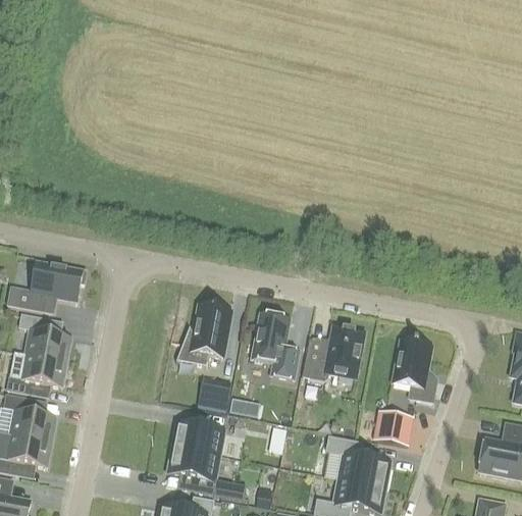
[(385,95),(374,93),(373,93),(372,103),(384,105),(385,95)]
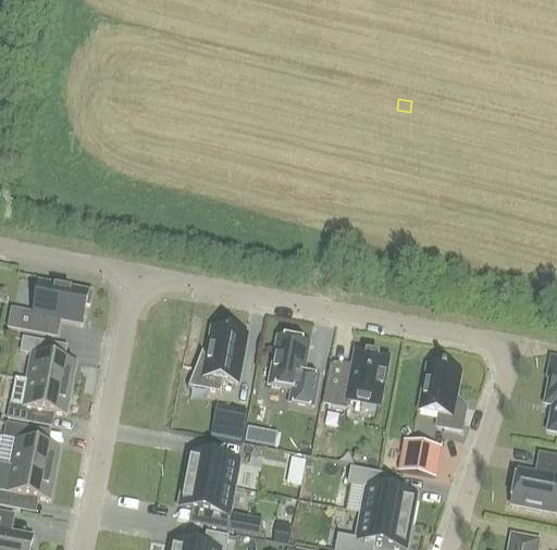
[(395,121),(408,123),(410,112),(397,110),(395,121)]
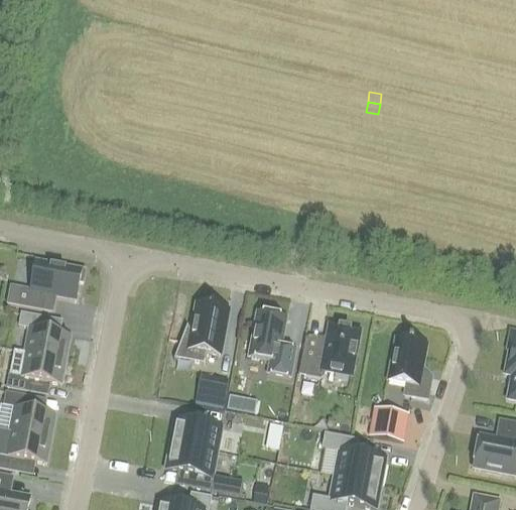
[(371,150),(373,140),(361,138),(359,147),(371,150)]
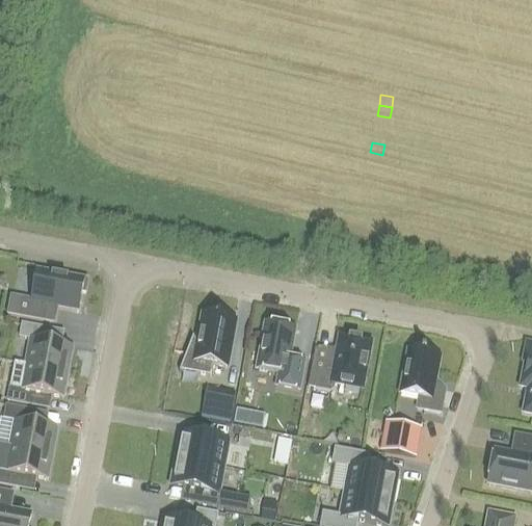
[(380,165),(382,155),(370,152),(368,162),(369,163),(380,165)]
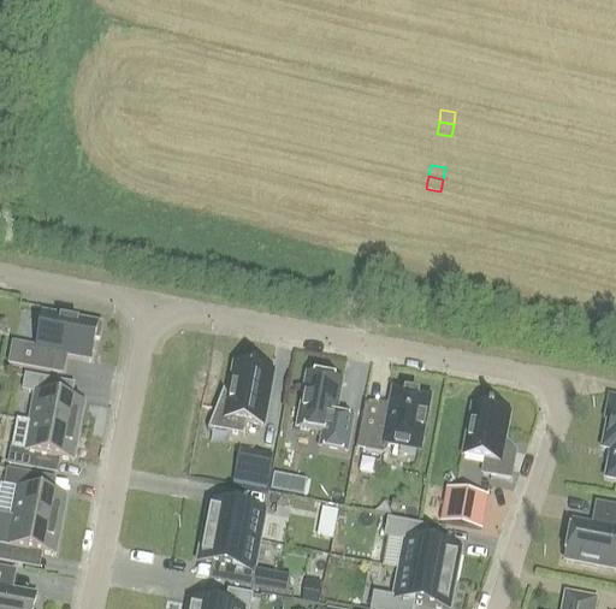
[(436,223),(421,220),(421,219),(419,231),(433,235),(436,223)]
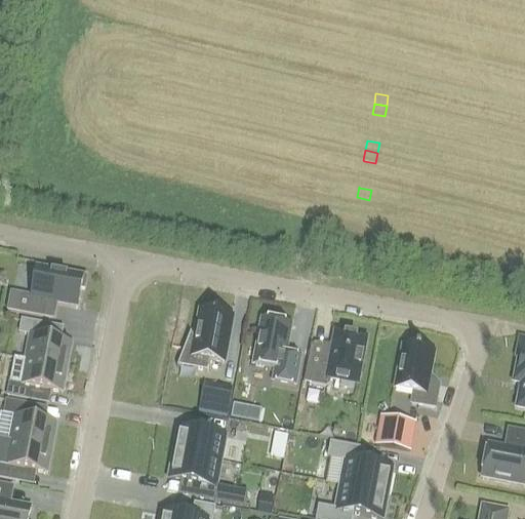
[(369,200),(357,197),(355,207),(367,209),(369,200)]
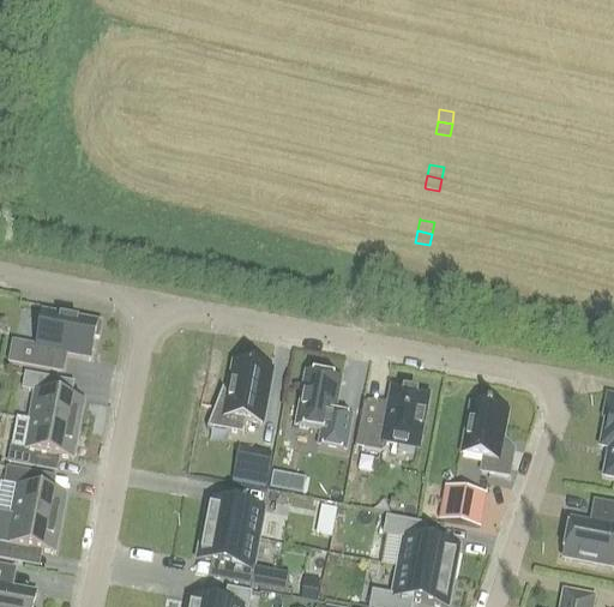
[(8,358),(54,366),(58,347),(91,354),(95,334),(98,334),(101,322),(97,320),(97,318),(42,307),(35,341),(12,336),(8,358)]
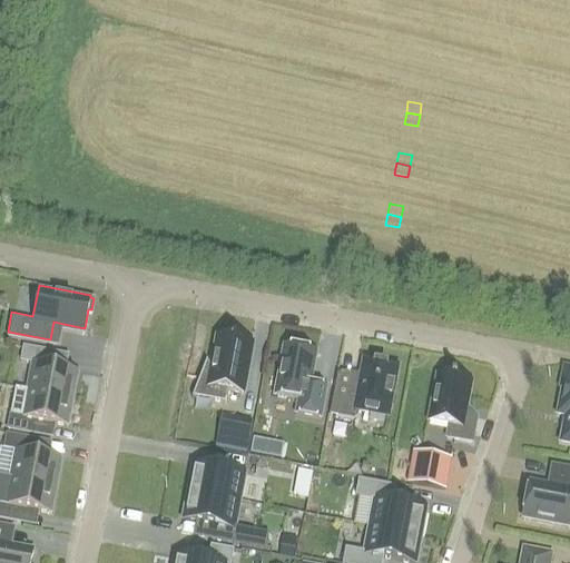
[(206,356),(192,393),(193,394),(194,392),(225,397),(226,386),(242,388),(251,338),(244,337),(244,334),(225,331),(225,333),(218,332),(213,358),(209,358),(207,358),(207,356),(206,356)]
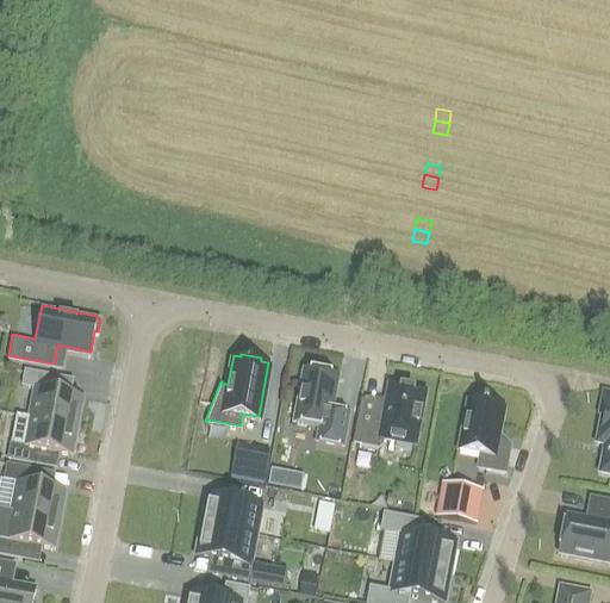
[(35,384),(30,412),(76,422),(82,392),(51,386),(54,372),(24,366),(22,381),(35,384)]
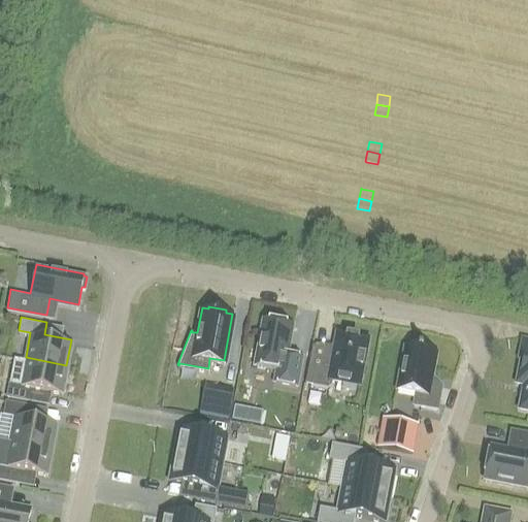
[(273,379),(297,383),(302,354),(288,351),(293,322),(262,317),(254,362),(275,366),(273,379)]
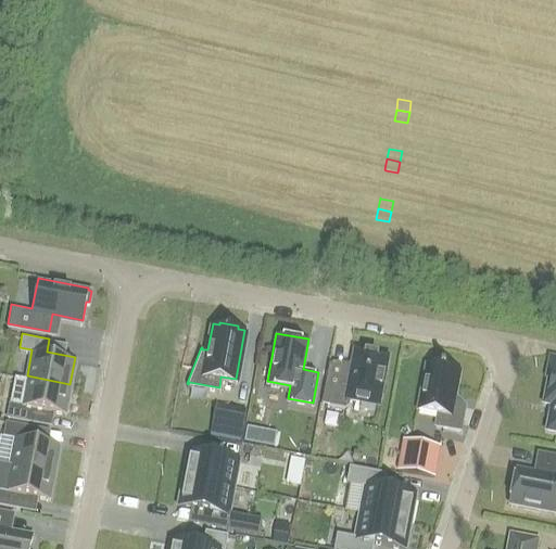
[(348,394),(377,400),(387,354),(355,347),(352,364),(329,359),(320,399),(345,405),(348,394)]
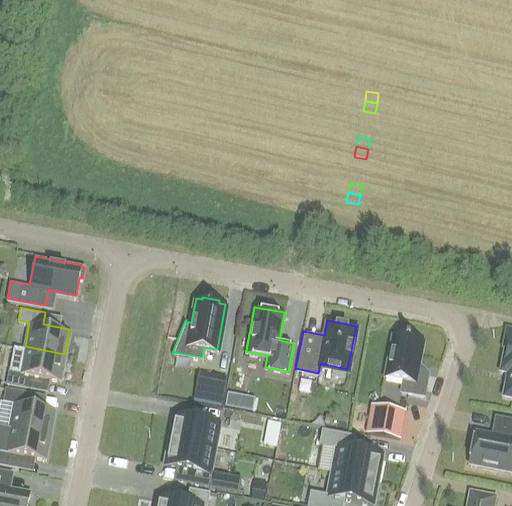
[(511,326),(507,326),(503,343),(505,344),(501,367),(508,369),(503,392),(511,394),(511,326)]
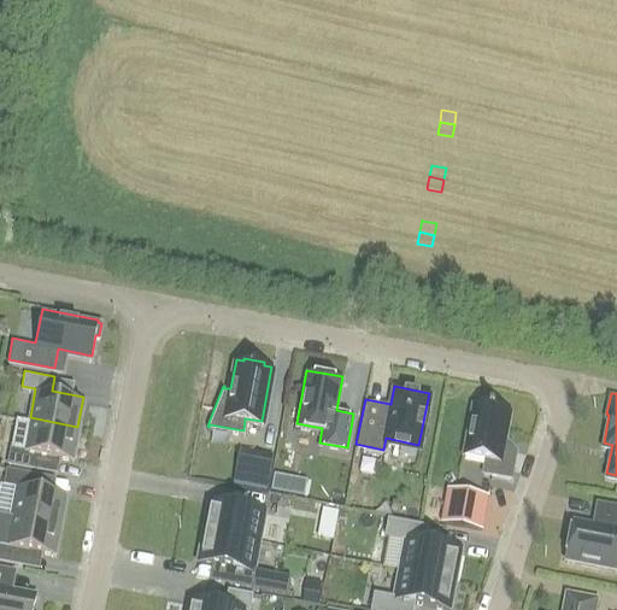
[(482,469),(511,475),(516,446),(501,444),(509,408),(474,402),(470,418),(466,418),(464,433),(468,434),(464,451),(485,456),(482,469)]
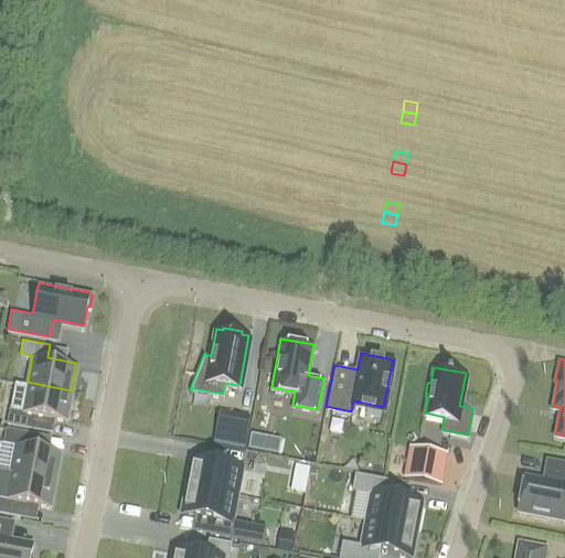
[(66,417),(71,390),(28,382),(14,379),(7,420),(34,426),(38,412),(66,417)]
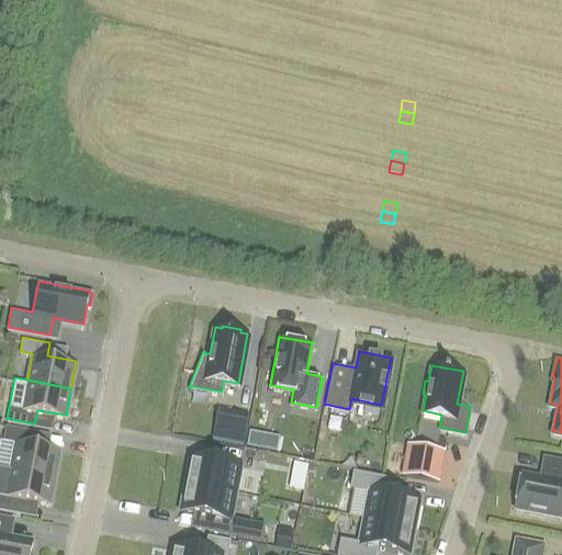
[(220,406),(214,434),(243,440),(248,411),(220,406)]
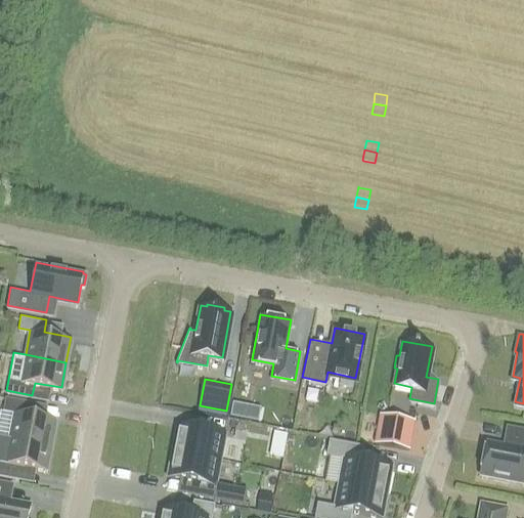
[(55,418),(29,413),(32,399),(6,395),(3,407),(14,409),(10,435),(50,442),(55,418)]
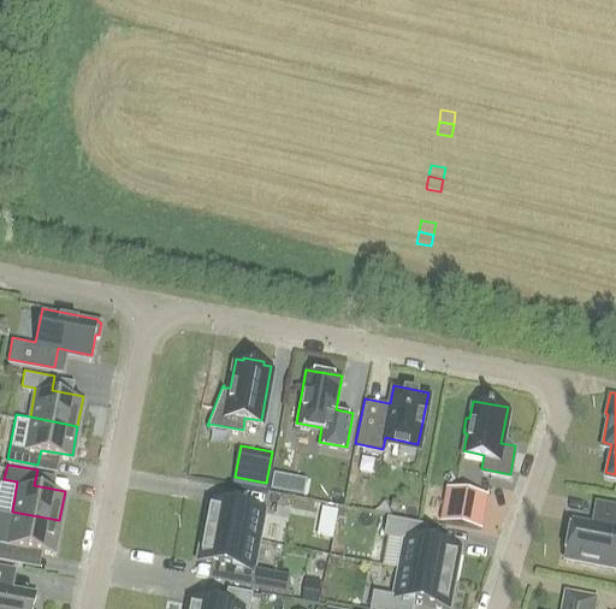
[(271,480),(270,485),(283,488),(286,472),(273,469),(271,480)]
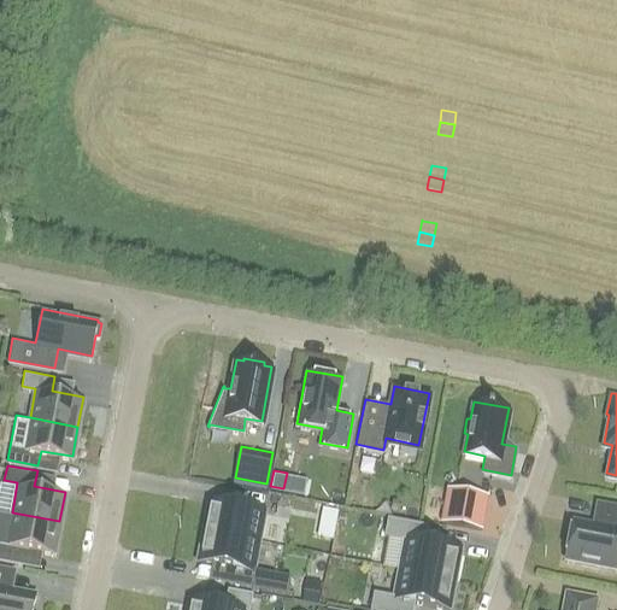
[(446,484),(440,517),(483,526),(489,492),(446,484)]
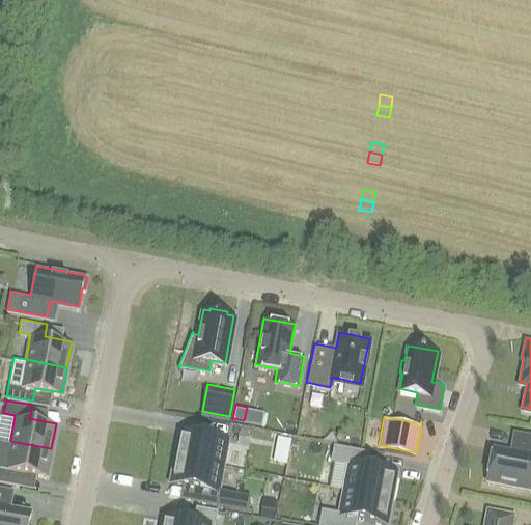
[(178,427),(173,453),(224,463),(228,437),(178,427)]
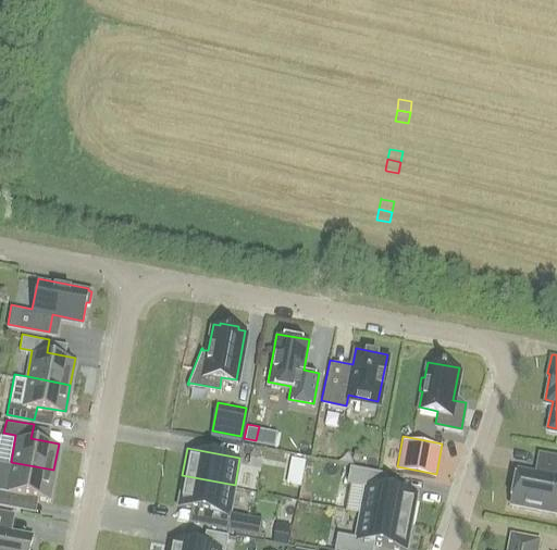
[(534,470),(517,466),(510,501),(556,509),(556,452),(539,449),(534,470)]
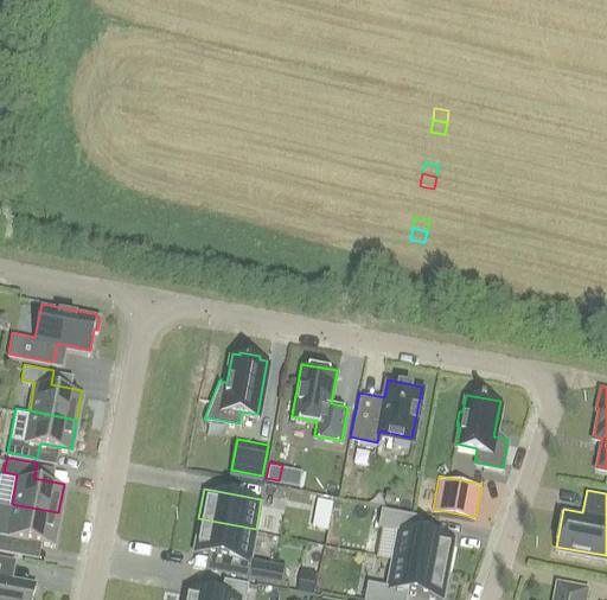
[(318,495),(315,508),(331,510),(333,498),(318,495)]
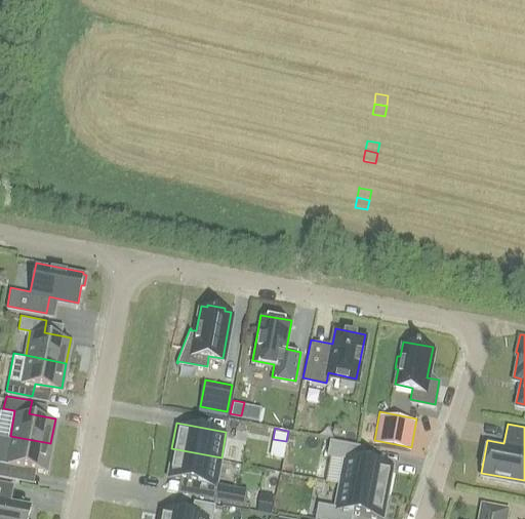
[(0,473),(17,476),(19,464),(46,469),(50,443),(10,436),(0,433),(0,473)]
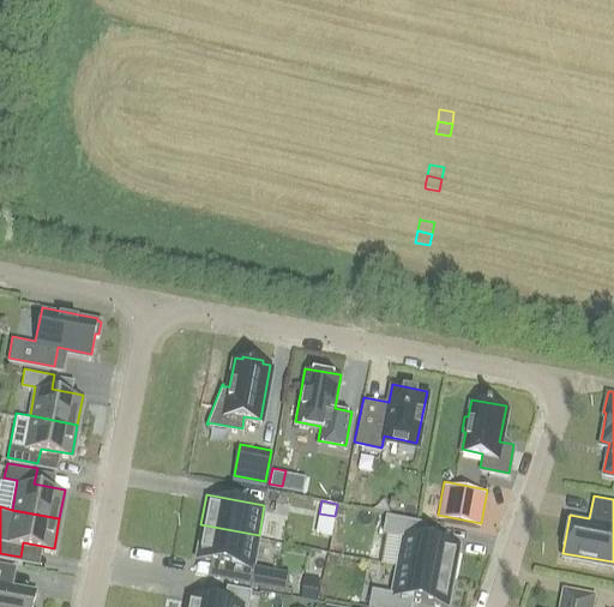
[(402,533),(396,562),(455,572),(459,542),(425,535),(427,520),(385,511),(381,529),(402,533)]
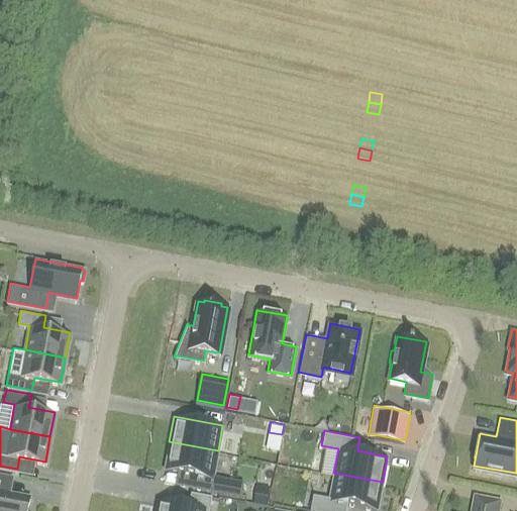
[(213,475),(218,450),(169,441),(165,467),(194,473),(192,486),(240,495),(243,480),(213,475)]
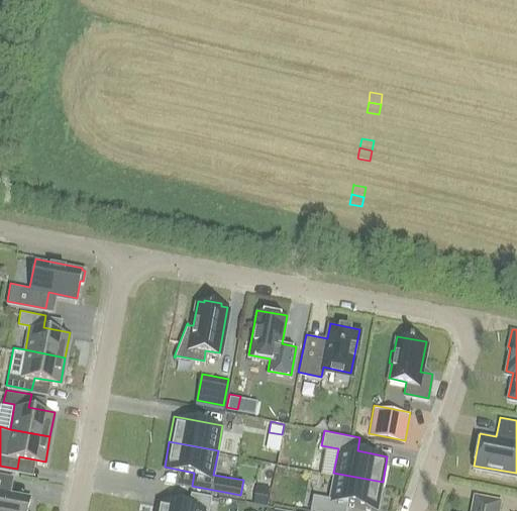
[(2,490),(5,474),(0,472),(0,510),(26,510),(30,495),(2,490)]
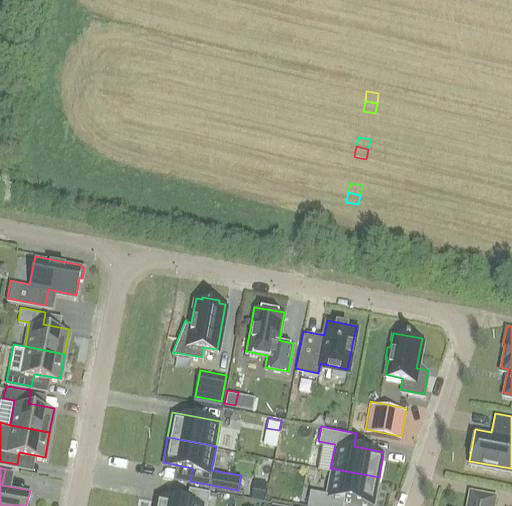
[(374,502),(379,477),(330,468),(326,491),(310,488),(307,503),(321,505),(342,505),(344,496),(374,502)]
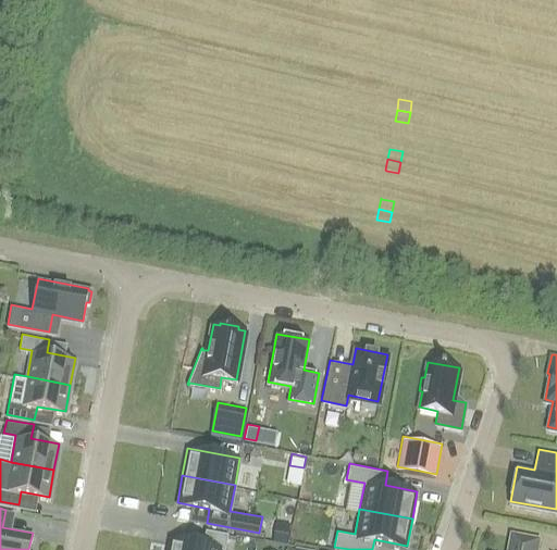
[(276,520),(273,537),(286,540),(289,522),(276,520)]
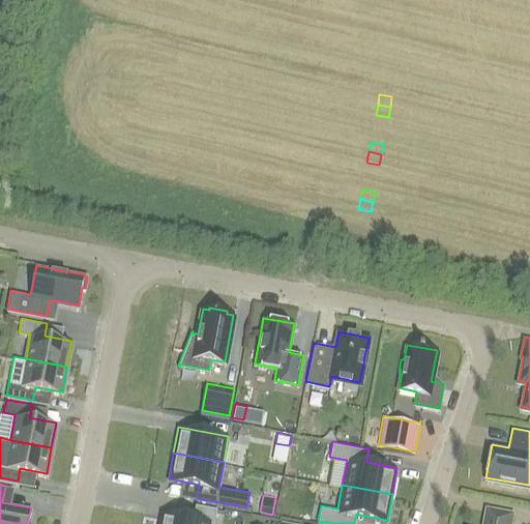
[(162,512),(158,523),(210,523),(211,523),(214,523),(217,507),(196,503),(193,517),(162,512)]
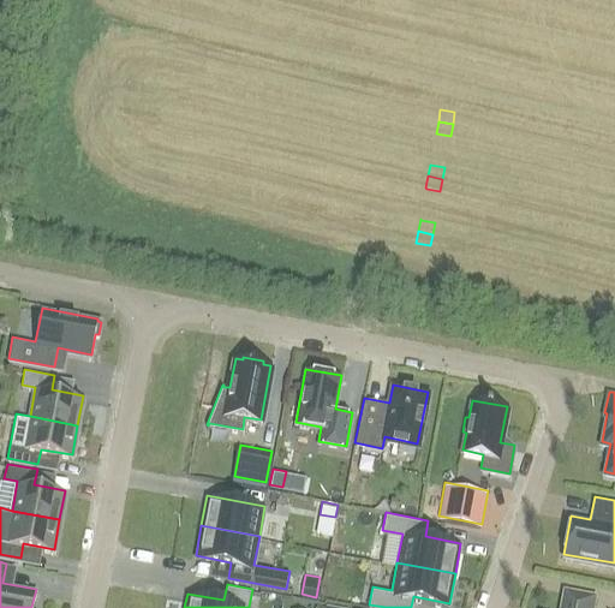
[(590,607),(593,594),(565,588),(561,607),(590,607)]
